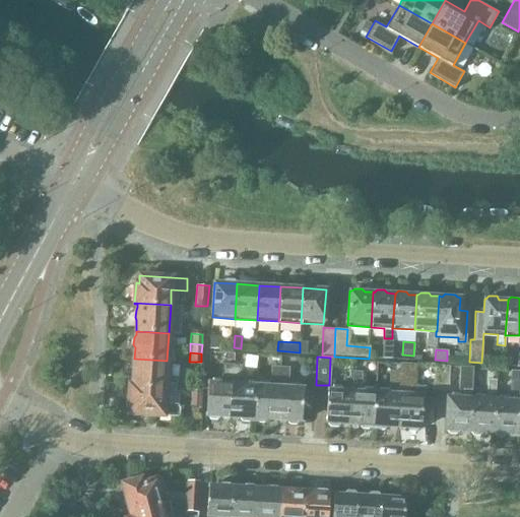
[(129,385),(166,388),(167,361),(134,359),(134,362),(132,365),(132,372),(133,375),(133,385),(129,385)]
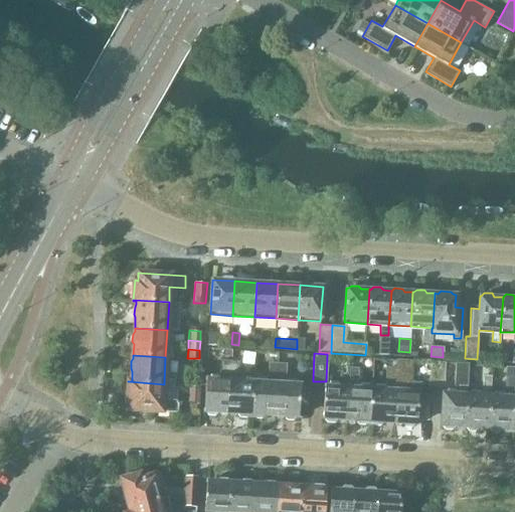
[(222,358),(221,370),(230,371),(230,359),(222,358)]
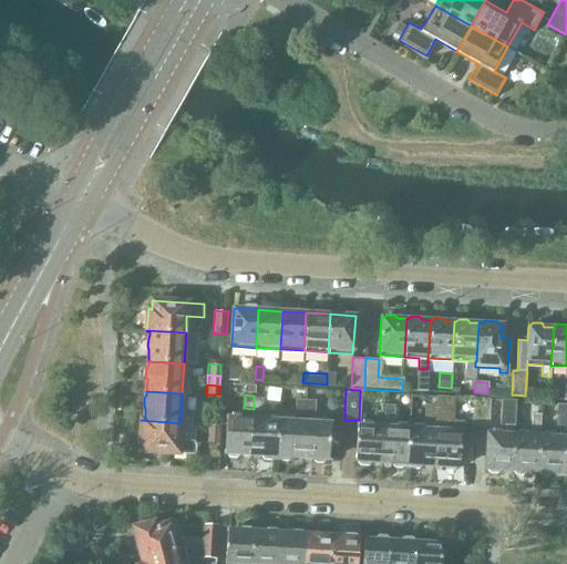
[(254,396),(254,409),(263,409),(264,396),(254,396)]
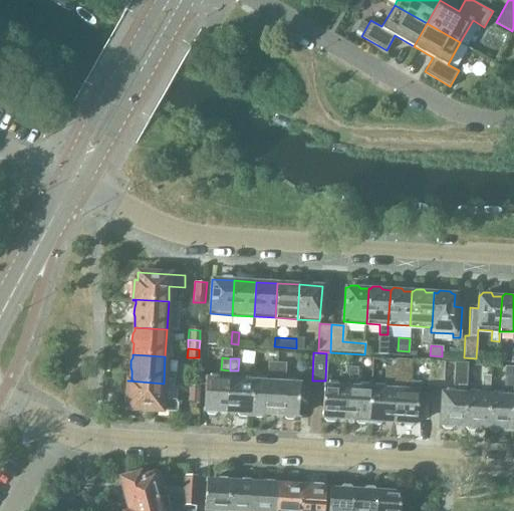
[(395,390),(393,422),(394,422),(397,425),(403,425),(406,422),(416,423),(418,391),(419,380),(410,380),(411,358),(396,358),(396,367),(395,390)]
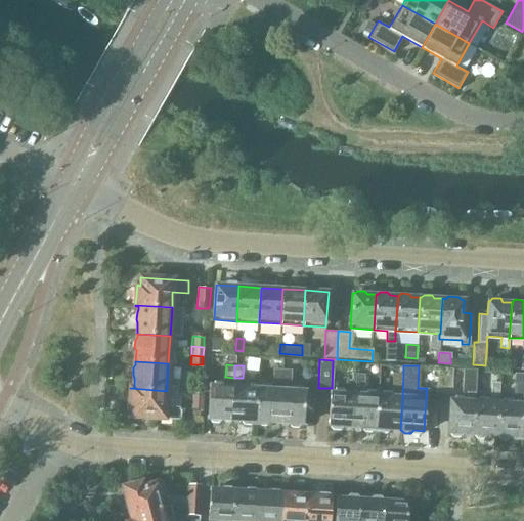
[(273,367),(272,380),(281,381),(282,367),(273,367)]
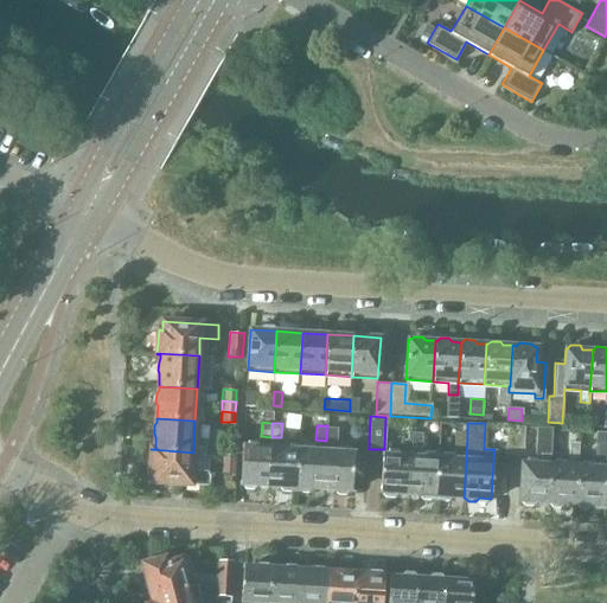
[(327,425),(326,441),(337,441),(338,427),(327,425)]
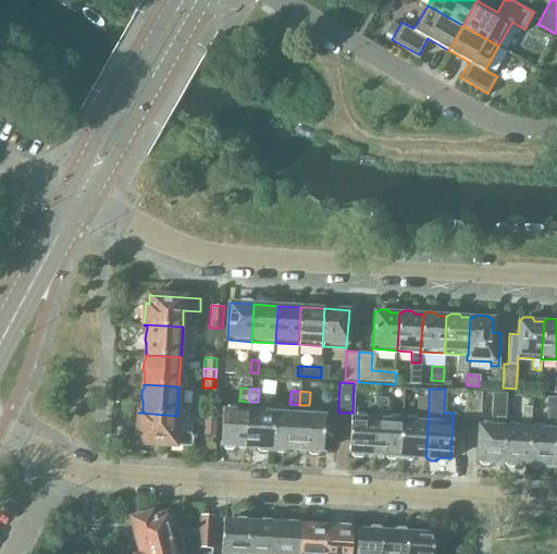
[(468,391),(467,417),(480,418),(482,391),(468,391)]
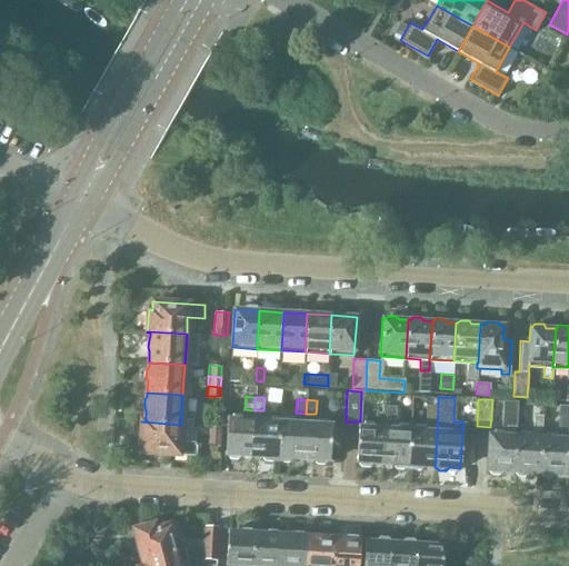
[(489,434),(487,469),(489,470),(492,474),(499,474),(502,470),(513,472),(516,436),(516,426),(518,401),(518,400),(503,400),(502,425),(507,426),(506,435),(489,434)]
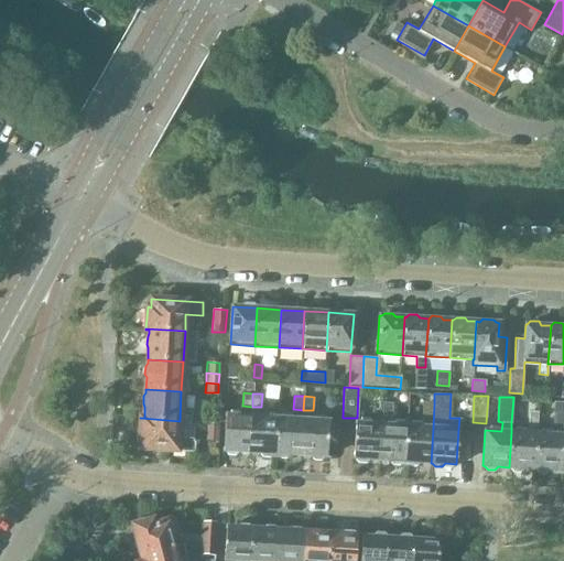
[(537,433),(534,468),(537,468),(539,472),(546,473),(550,470),(560,471),(562,435),(563,401),(554,400),(552,434),(537,433)]
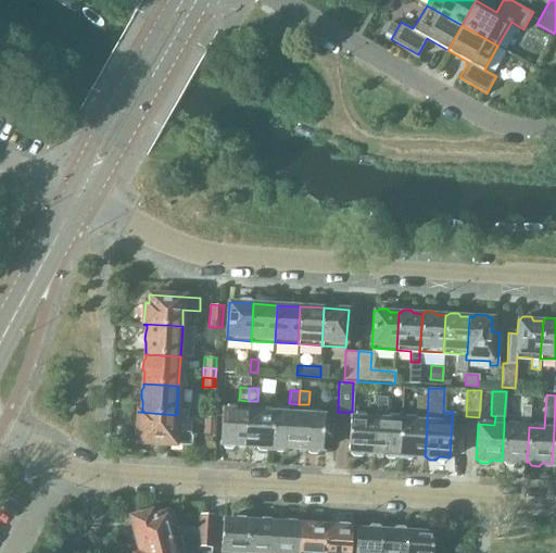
[(376,418),(374,453),(384,453),(387,456),(394,457),(397,454),(399,456),(399,454),(401,419),(386,418),(386,410),(387,396),(377,396),(377,409),(376,418)]
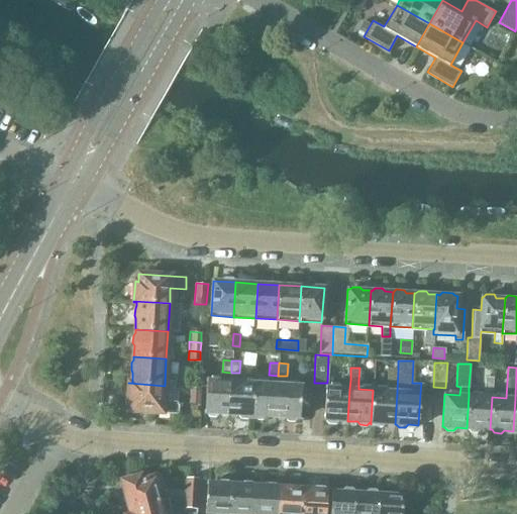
[(371,422),(371,424),(373,422),(376,425),(382,426),(385,423),(395,424),(397,392),(398,370),(389,370),(388,391),(373,390),(371,422)]
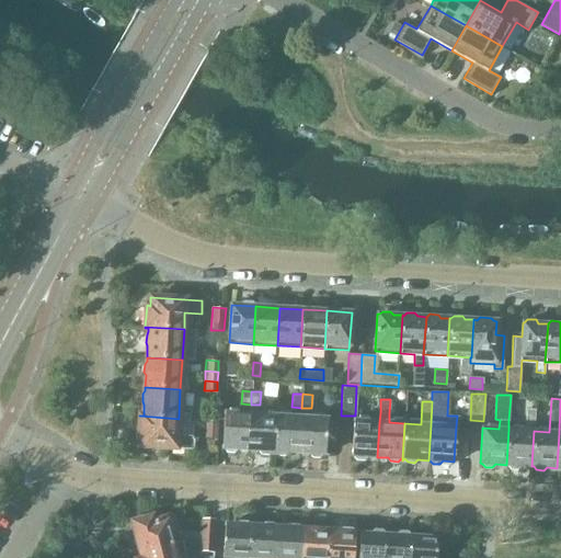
[(508,430),(506,465),(507,465),(511,468),(517,468),(521,466),(531,466),(534,431),(535,409),(526,408),(525,431),(508,430)]
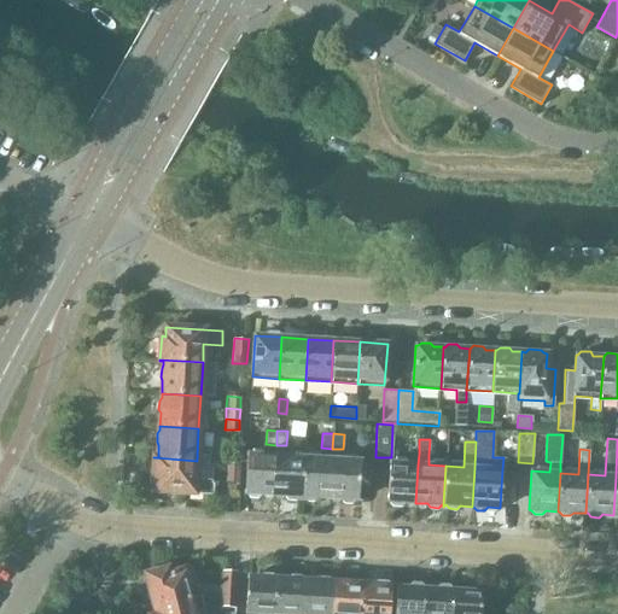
[(245,492),(273,495),(275,456),(246,454),(245,492)]
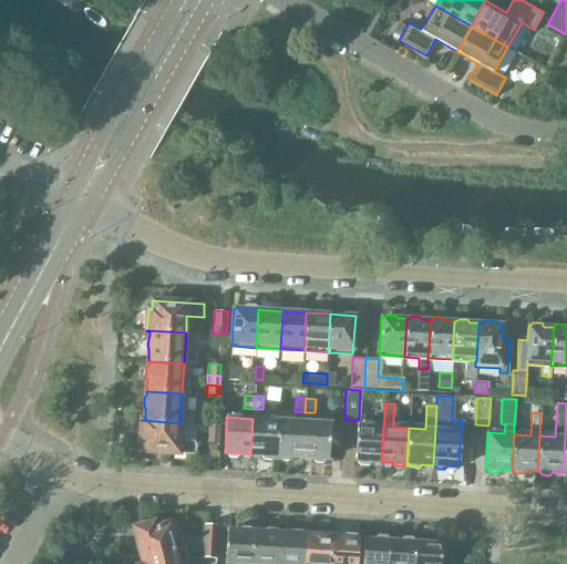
[(250,454),(276,455),(278,420),(253,419),(250,454)]
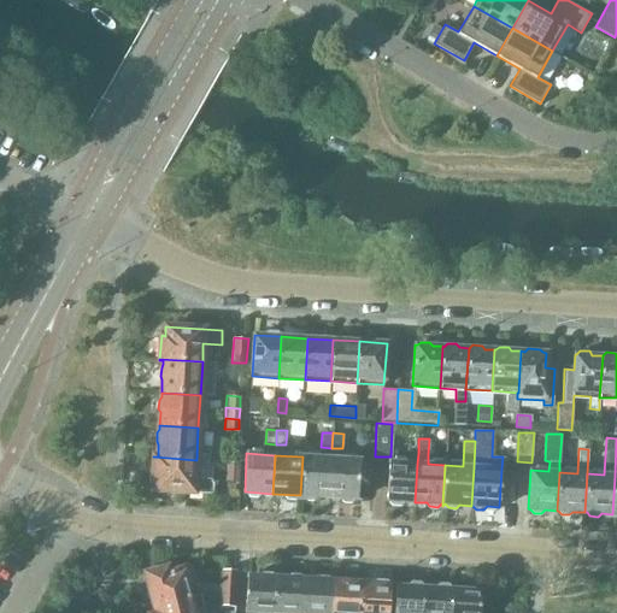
[(197,460),(153,457),(153,461),(151,464),(151,473),(152,476),(152,481),(156,481),(156,490),(212,494),(213,478),(195,477),(197,460)]
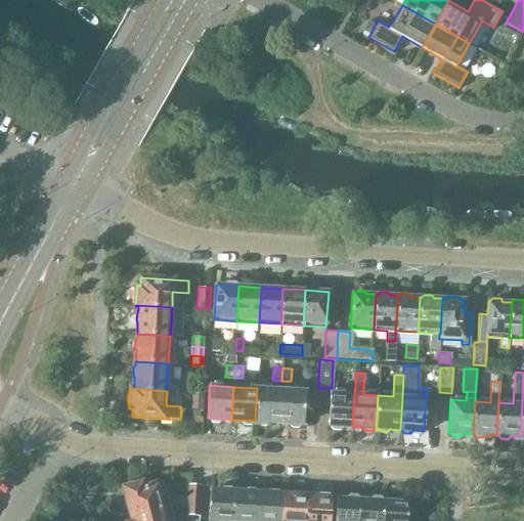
[(281,390),(257,388),(255,421),(279,422),(281,390)]
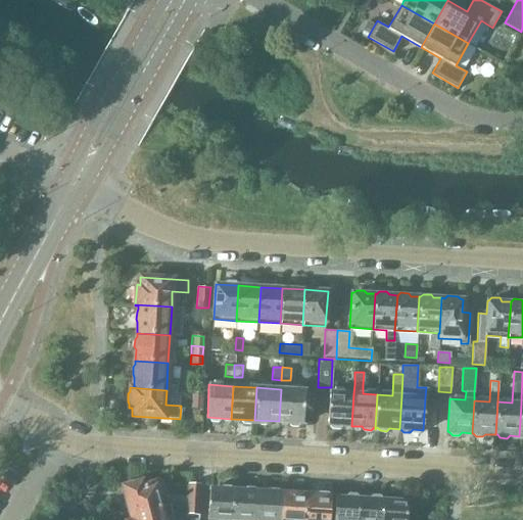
[(281,389),(279,421),(303,423),(304,390),(281,389)]
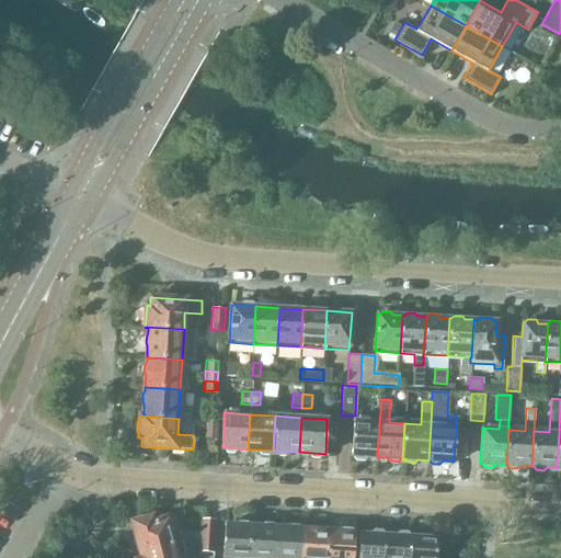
[(351,455),(377,457),(379,422),(353,420),(351,455)]
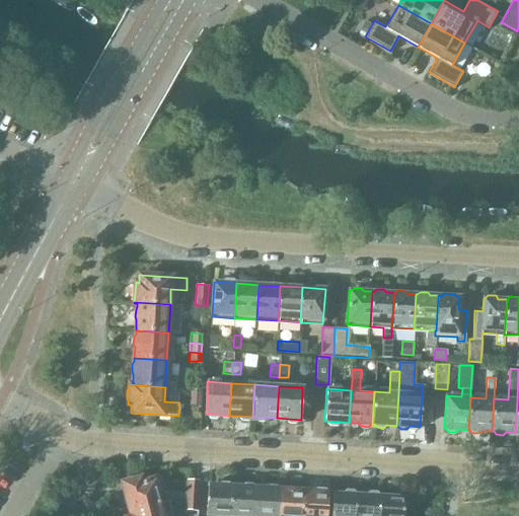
[(190,390),(189,403),(201,404),(202,391),(190,390)]
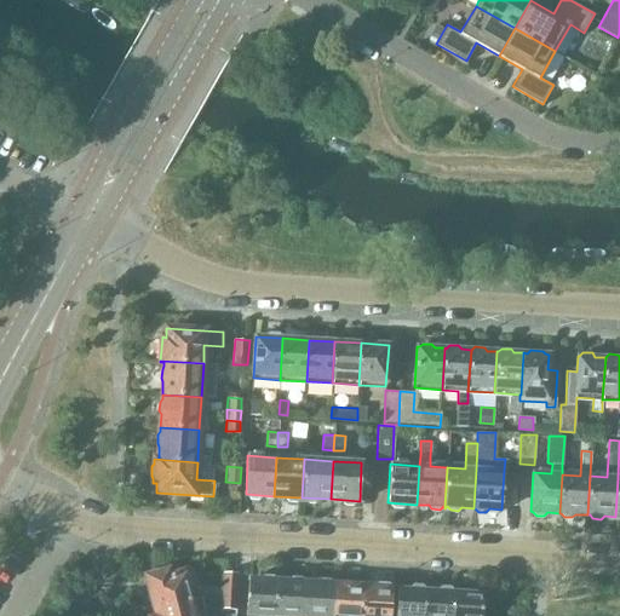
[(145,576),(155,610),(201,598),(208,596),(222,597),(223,585),(207,583),(197,586),(191,587),(187,570),(170,575),(168,570),(145,576)]
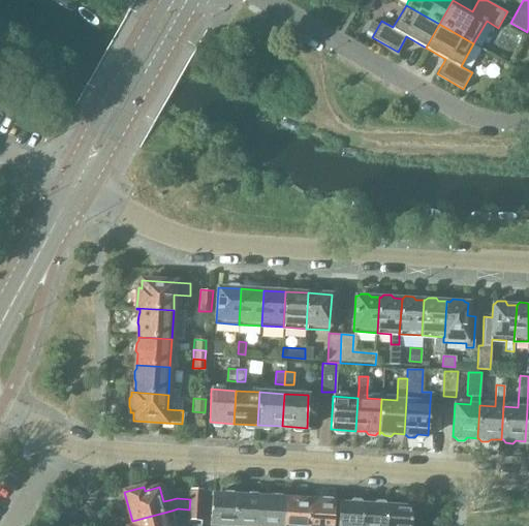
[(190,499),(189,509),(201,511),(203,494),(190,493),(190,499)]
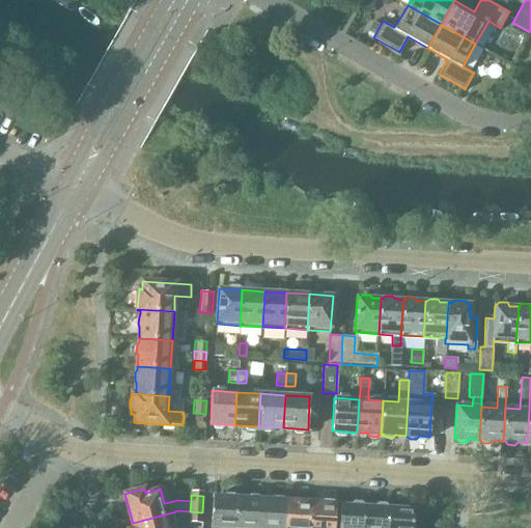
[(234,527),(238,498),(213,496),(211,527),(234,527)]
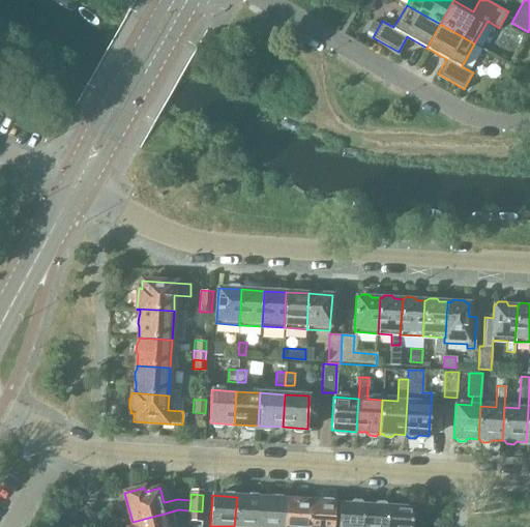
[(259,526),(261,498),(237,497),(234,526),(259,526)]
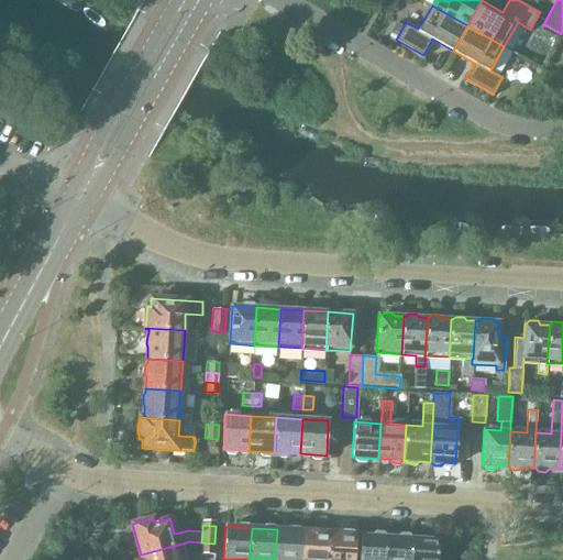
[(301,559),(304,530),(277,529),(275,559),(301,559)]
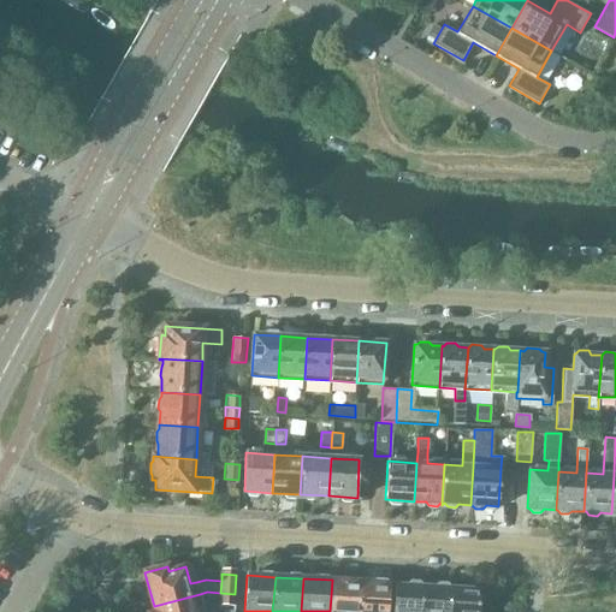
[(359,611),(361,582),(360,582),(356,578),(348,578),(344,581),(332,580),(330,611),(359,611)]
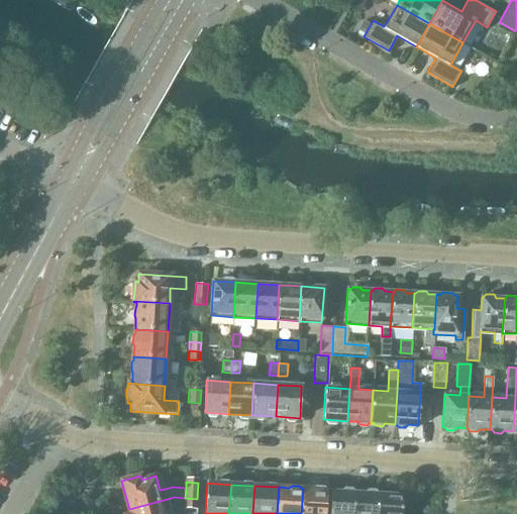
[(303,489),(301,513),(325,513),(327,490),(325,490),(323,488),(315,487),(313,489),(303,489)]
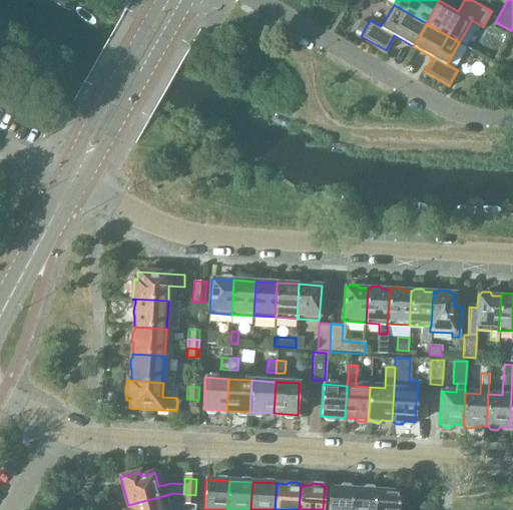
[(351,509),(353,488),(329,487),(327,509),(351,509)]
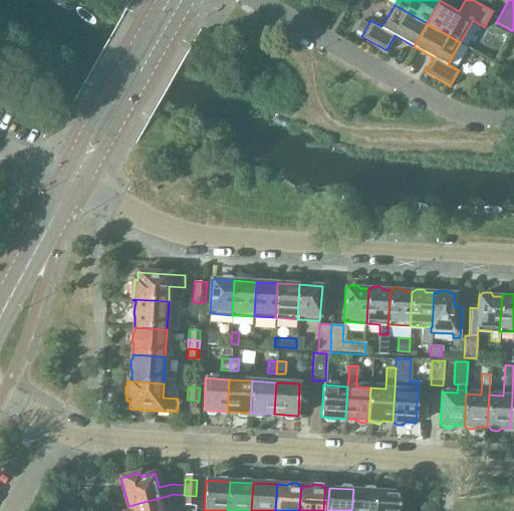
[(374,510),(376,491),(353,489),(351,510),(374,510)]
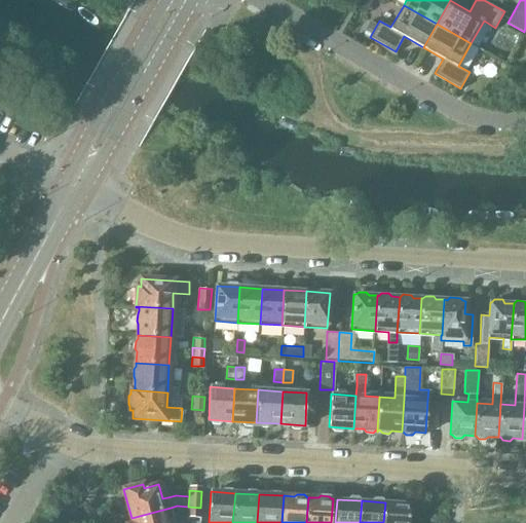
[(385,502),(383,522),(408,522),(410,503),(385,502)]
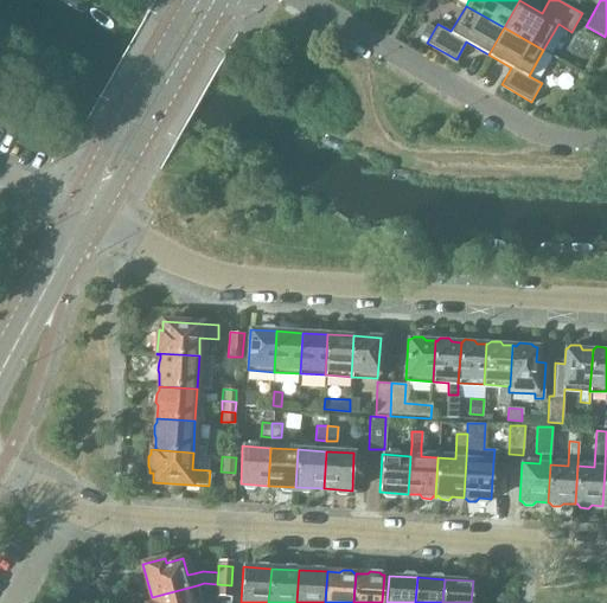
[(217,584),(217,595),(231,596),(231,585),(217,584)]
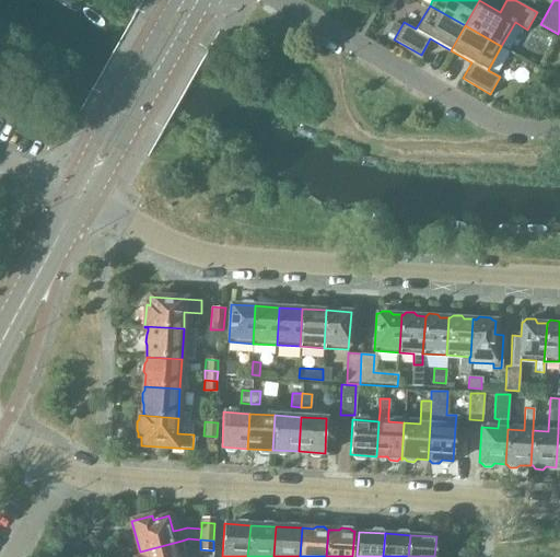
[(179,556),(178,553),(185,552),(182,541),(140,552),(141,556),(140,556),(179,556)]
